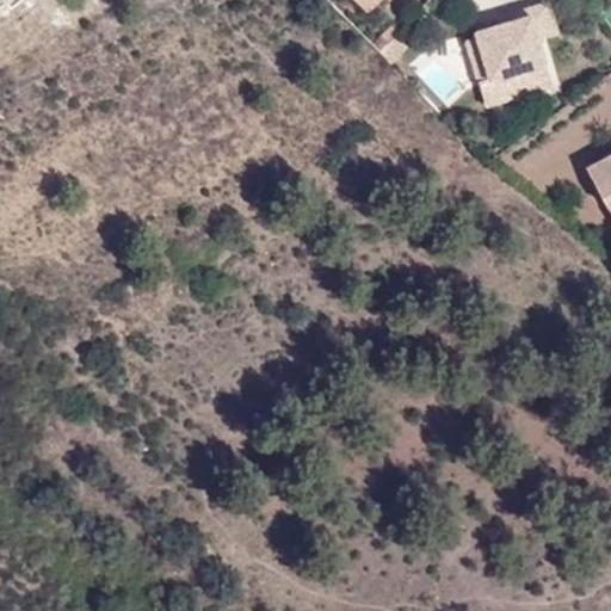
[(356,0),(369,12),(378,0),(356,0)]
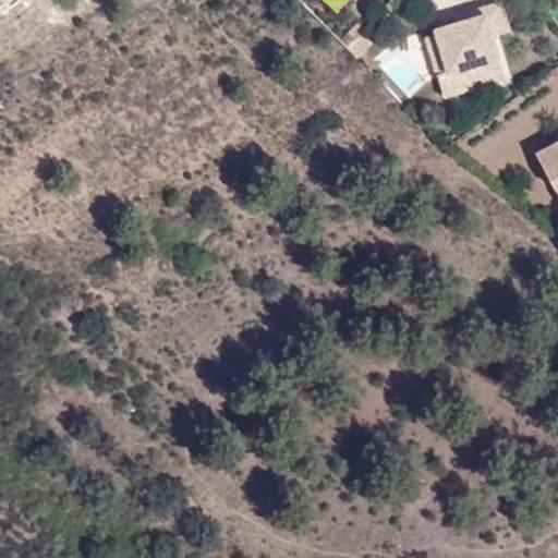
[(505,75),(482,5),(463,11),(469,32),(460,35),(458,28),(437,34),(449,70),(427,76),(433,96),(445,93),(446,94),(505,75)]
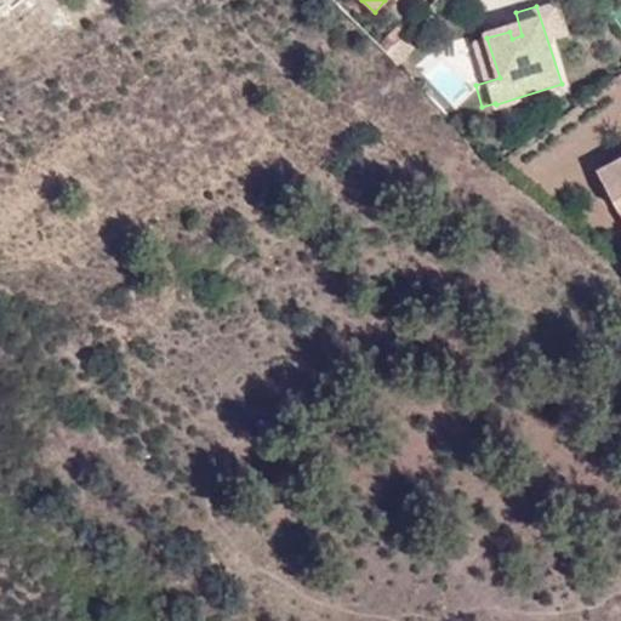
[(516,12),(505,16),(507,24),(510,32),(512,39),(522,35),(516,12)]
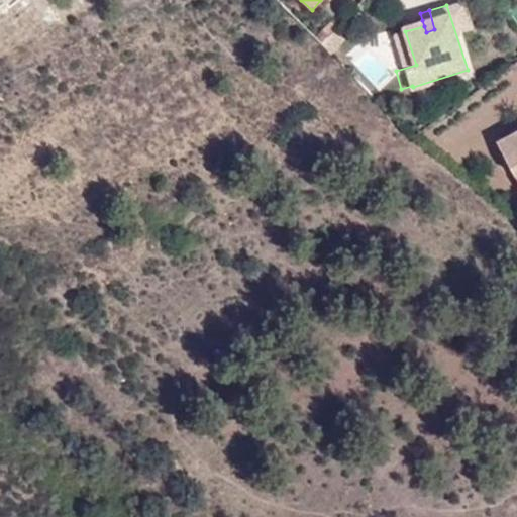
[(332,20),(315,37),(321,43),(338,26),(332,20)]
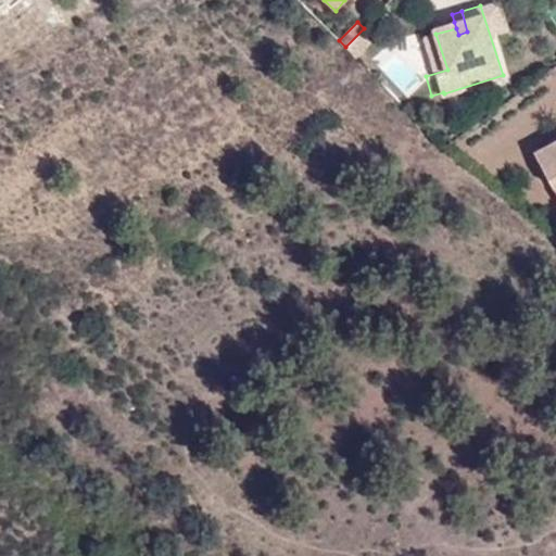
[(454,22),(434,27),(436,34),(456,28),(454,22)]
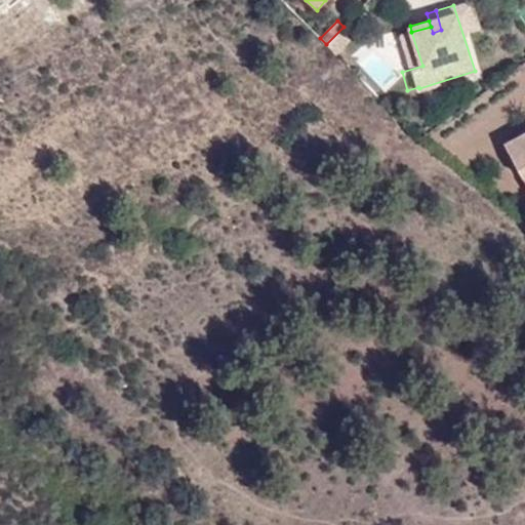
[(524,131),(506,143),(524,180),(524,131)]
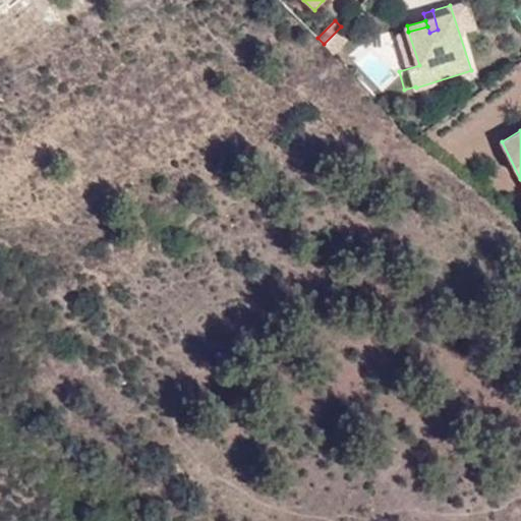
All buildings are outlined.
